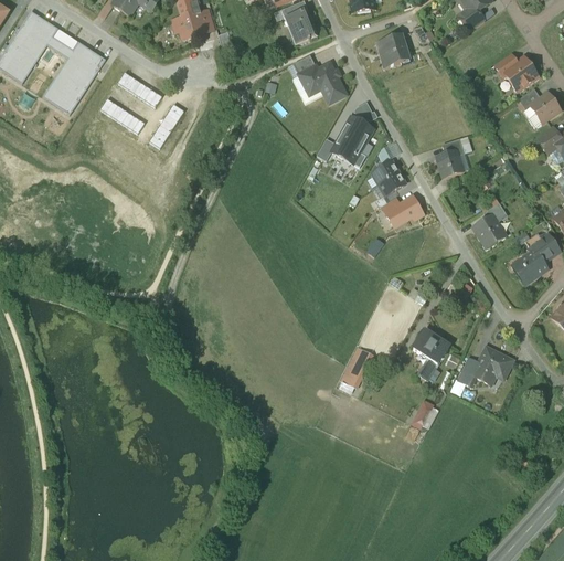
[(113,0),(112,2),(129,14),(135,4),(134,4),(136,0),(139,0),(144,3),(142,4),(150,10),(157,0),(113,0)]
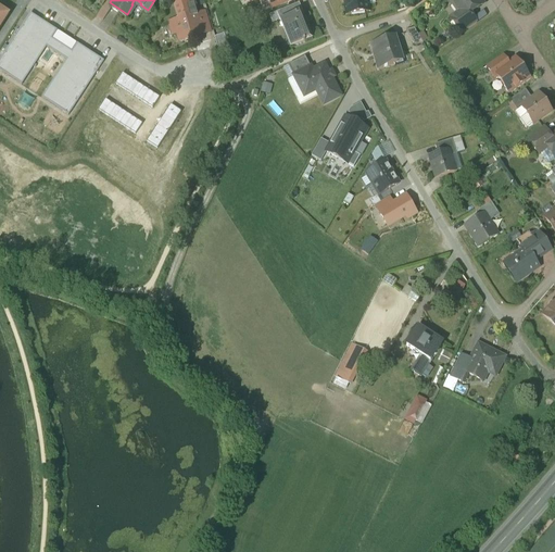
[(297,0),(276,9),(279,16),(282,15),(300,9),(297,0)]
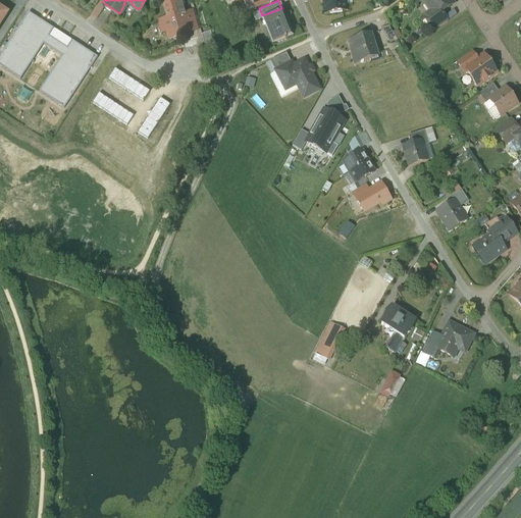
[(323,0),(324,10),(346,7),(345,7),(344,0),(323,0)]
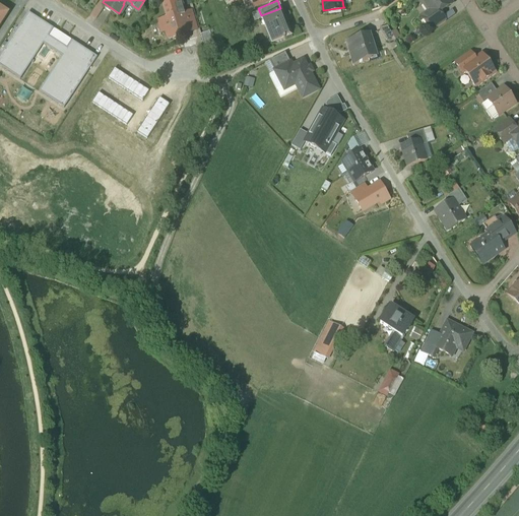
[(419,0),(420,1),(422,0),(426,0),(429,4),(427,5),(431,10),(433,13),(439,9),(451,1),(450,0),(419,0)]
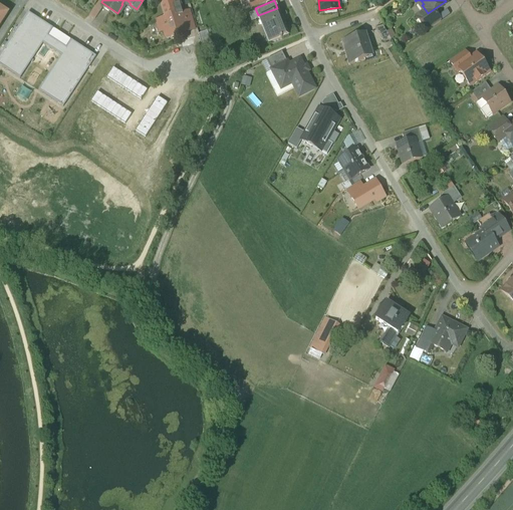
[(189,8),(162,16),(167,34),(184,28),(181,18),(191,16),(189,8)]
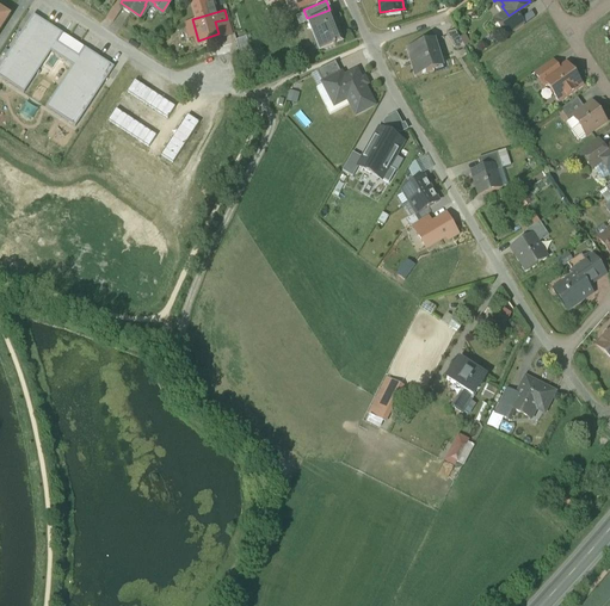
[(330,10),(310,17),(321,45),(343,37),(338,28),(337,28),(330,10)]
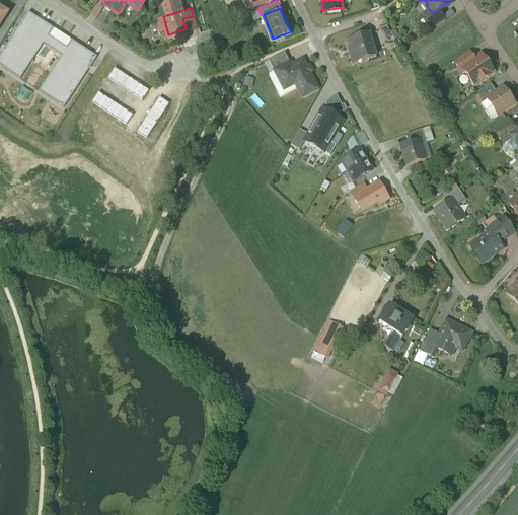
[(430,10),(422,16),(430,28),(444,18),(438,9),(432,13),(430,10)]
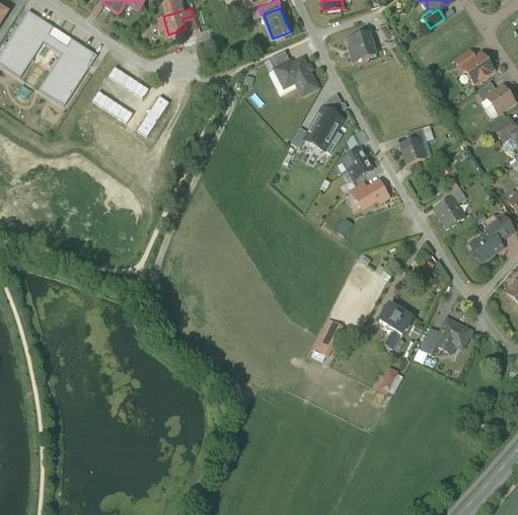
[(27,10),(0,52),(0,64),(19,76),(43,42),(61,53),(37,89),(63,105),(96,54),(71,38),(66,46),(47,33),(52,26),(27,10)]
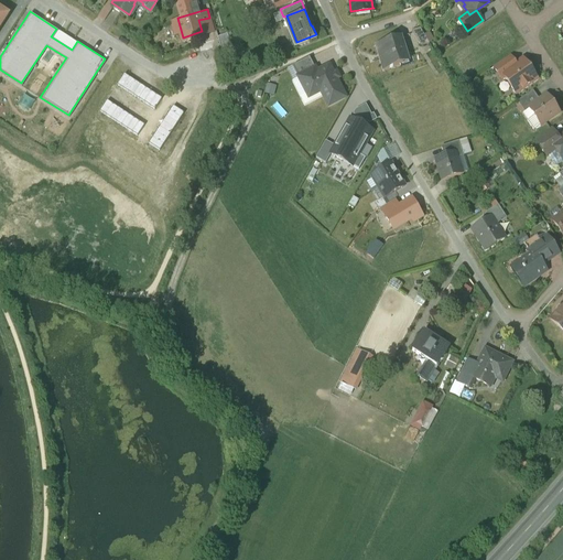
[(419,24),(411,28),(420,43),(428,40),(419,24)]
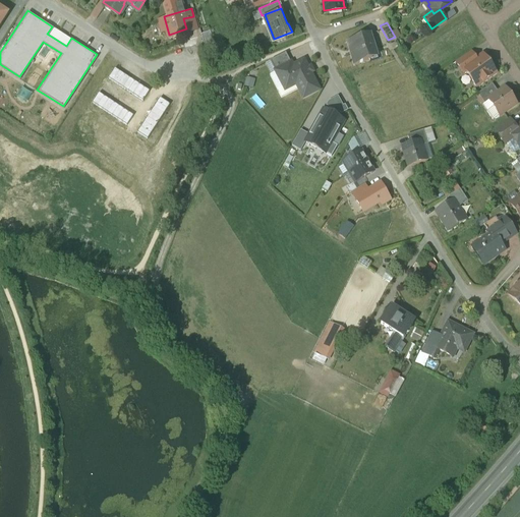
[(209,27),(200,32),(206,49),(215,47),(209,27)]
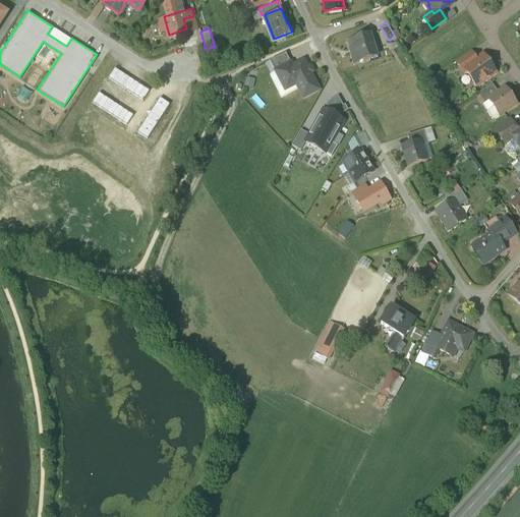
[(369,31),(346,39),(354,61),(377,54),(373,54),(368,39),(371,38),(369,31)]
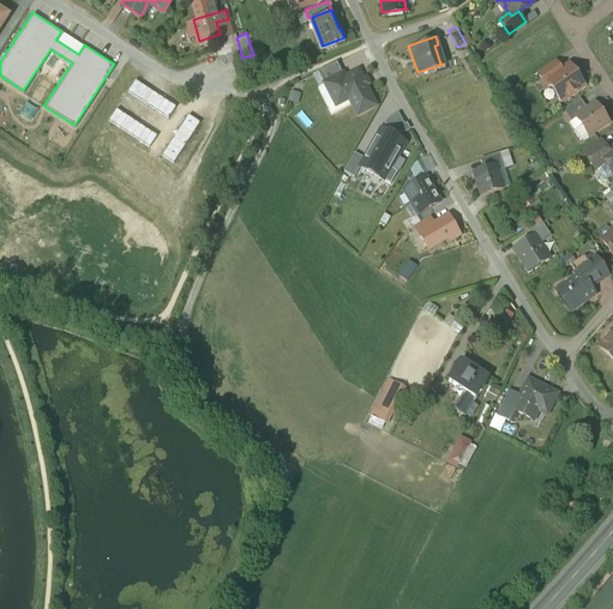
[(553,56),(536,70),(545,83),(548,80),(546,77),(560,66),(553,56)]
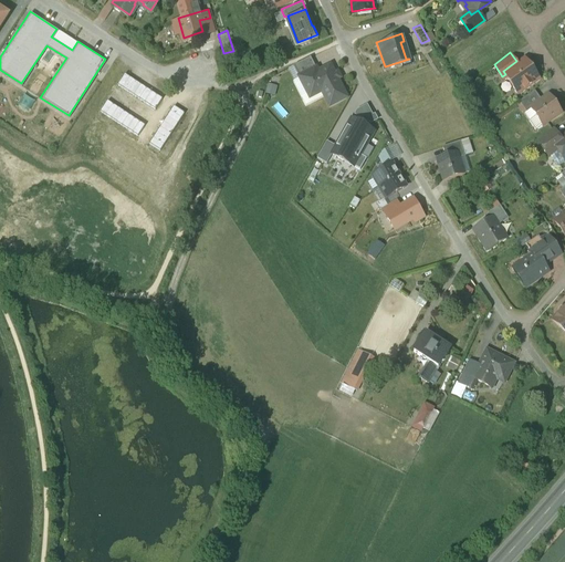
[(310,54),(296,61),(299,64),(294,65),(300,75),(316,66),(310,54)]
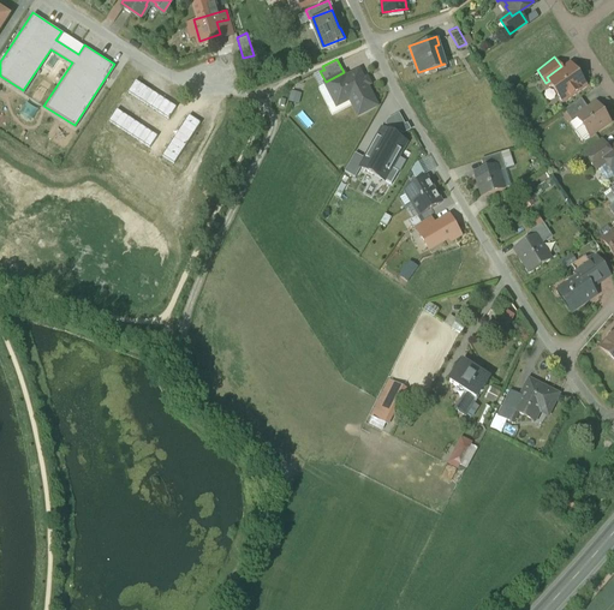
[(561,66),(547,77),(549,81),(562,99),(584,83),(570,61),(561,66)]
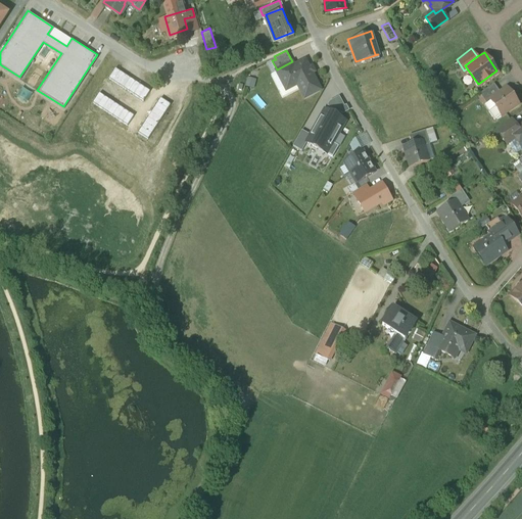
[(309,65),(304,57),(293,63),(292,61),(277,69),(284,84),(278,87),(282,94),(299,86),(303,95),(312,91),(311,89),(318,85),(311,69),(312,69),(310,65),(309,65)]
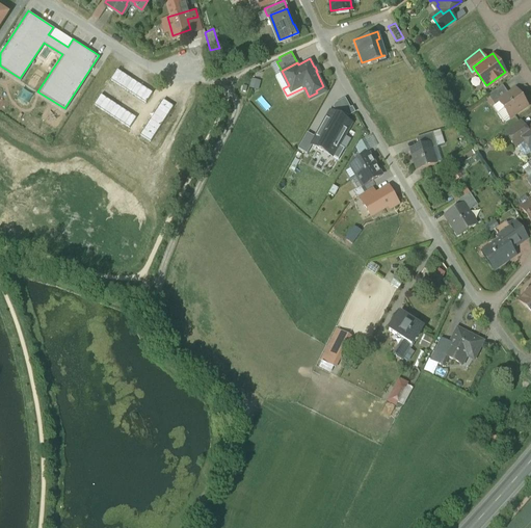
[(261,73),(253,71),(249,84),(257,86),(261,73)]
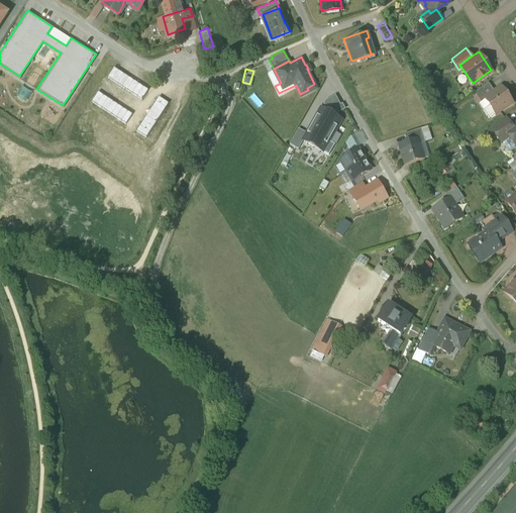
[(488,80),(474,90),(481,100),(485,97),(484,97),(494,89),(488,80)]
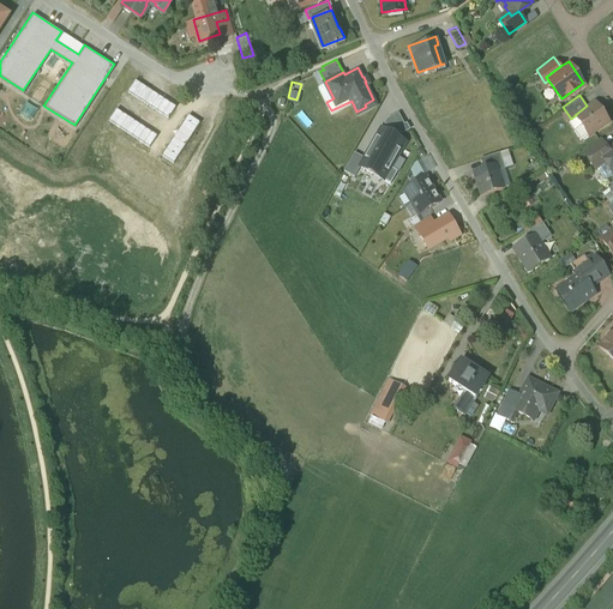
[(587,106),(575,115),(576,115),(587,132),(607,118),(595,100),(587,106)]
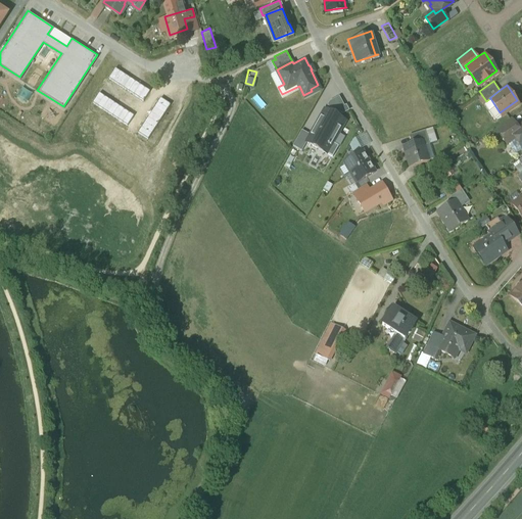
[(451,107),(445,99),(440,103),(446,111),(451,107)]
